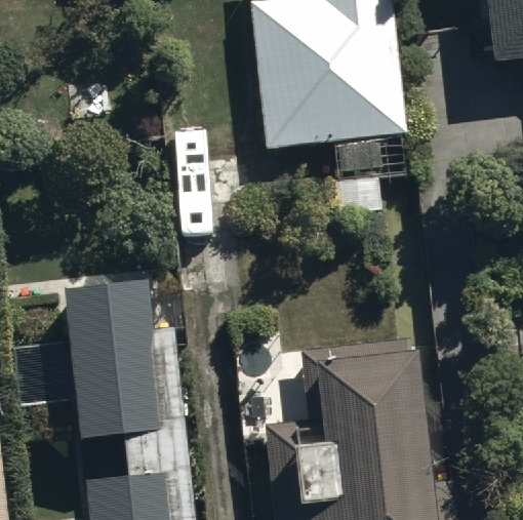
[(251,0),(269,147),(403,131),(388,0),(251,0)]
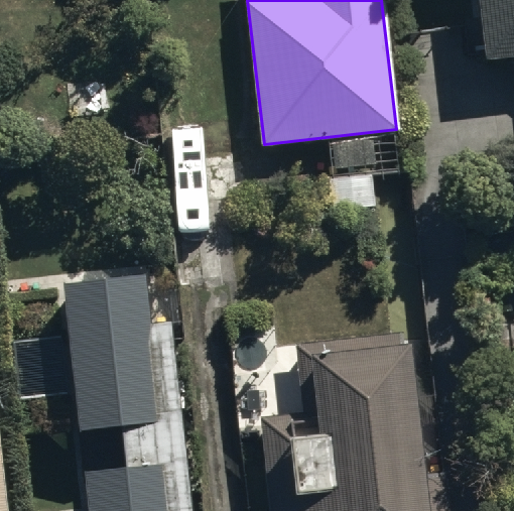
[(480,0),(486,65),(510,70),(513,72),(513,0),(480,0)]
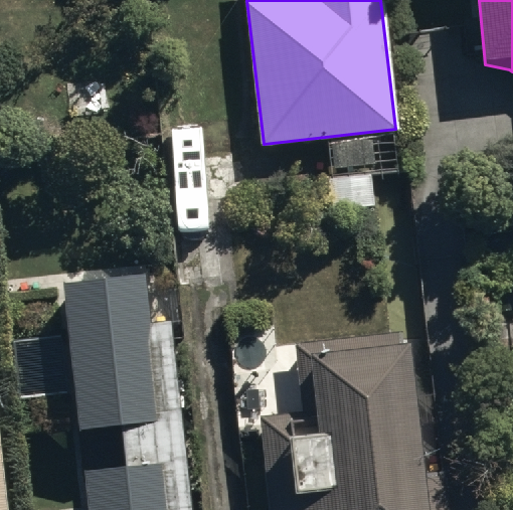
[(63,295),(78,439),(122,434),(126,477),(83,482),(87,509),(190,509),(171,329),(151,331),(146,286),(63,295)]
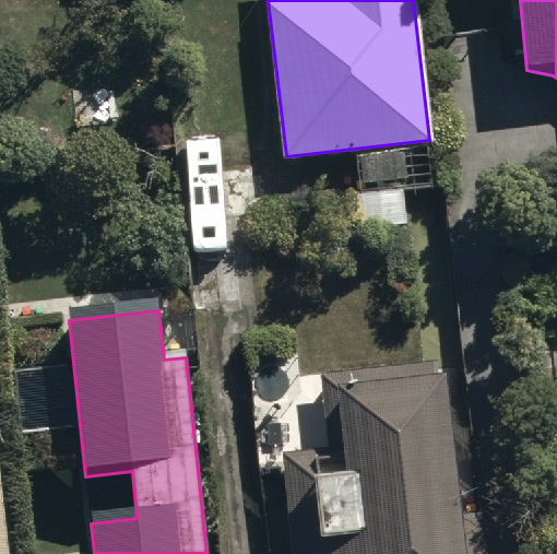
[(328,449),(282,454),(292,553),(486,553),(482,515),(462,517),(448,381),(441,381),(440,364),(321,376),(328,449)]
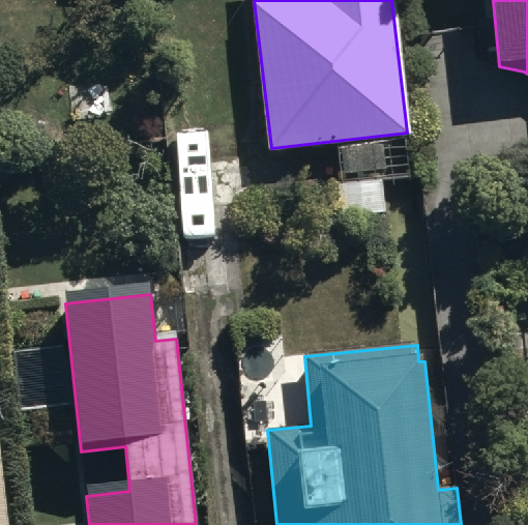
[(0,524),(10,524),(0,423),(0,524)]
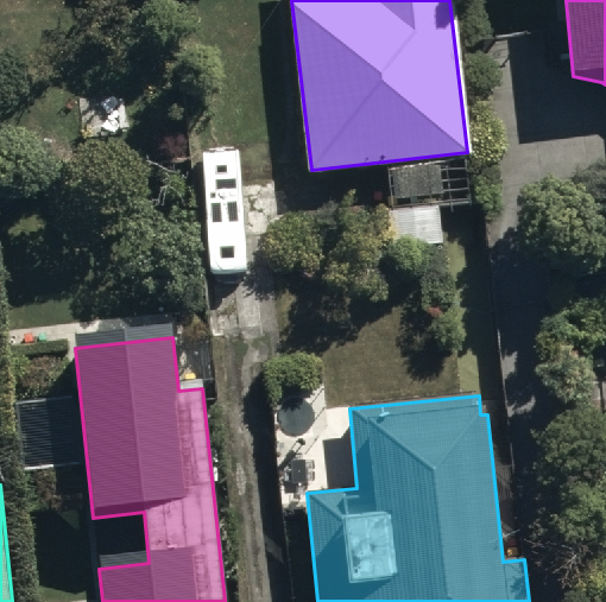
All buildings are outlined.
